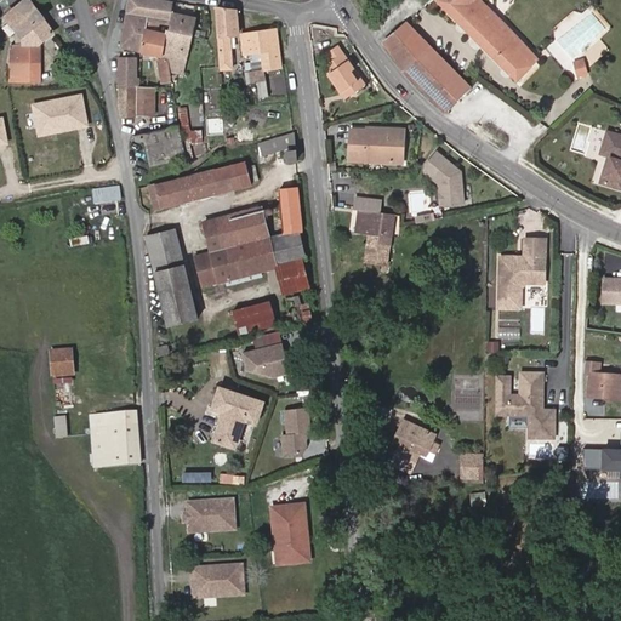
[(52,33),(27,0),(24,0),(5,17),(21,35),(21,46),(11,46),(11,49),(10,49),(11,101),(28,100),(28,95),(38,93),(40,44),(52,33)]
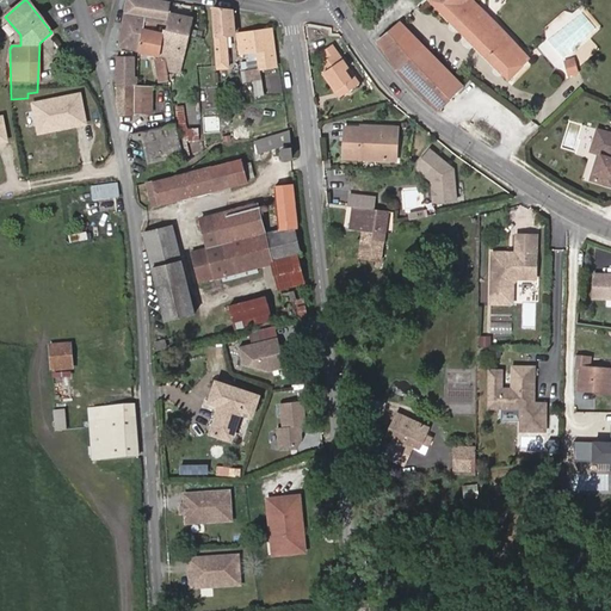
[(150,0),(125,0),(124,14),(144,18),(143,19),(149,20),(167,24),(166,30),(166,32),(187,36),(191,19),(168,13),(170,4),(150,0)]
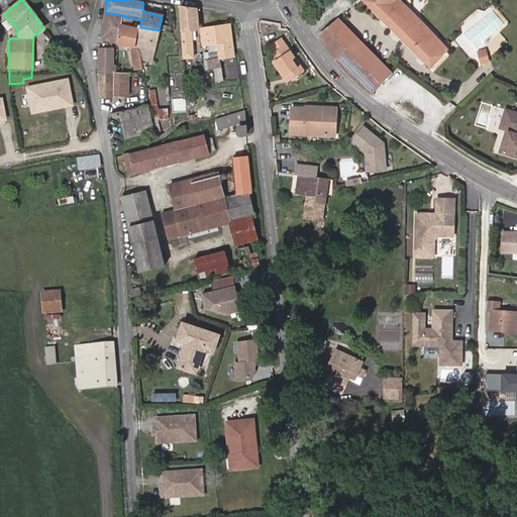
[(366,0),(430,66),(448,47),(402,0),(366,0)]
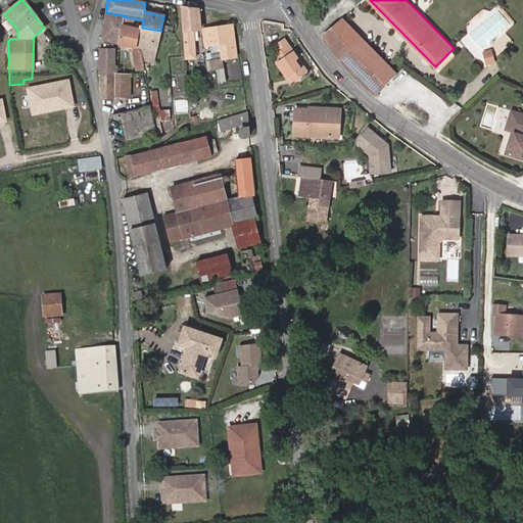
[(184,57),(184,58),(194,57),(192,32),(201,30),(199,11),(182,8),(184,57)]
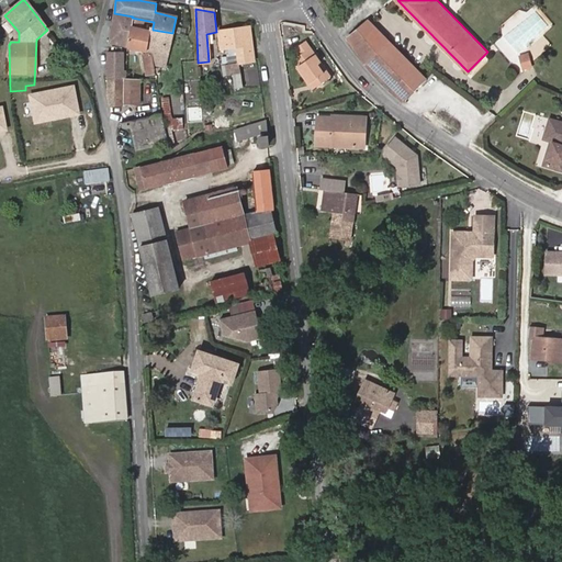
[(131,29),(132,18),(133,17),(114,13),(109,42),(127,46),(131,29)]
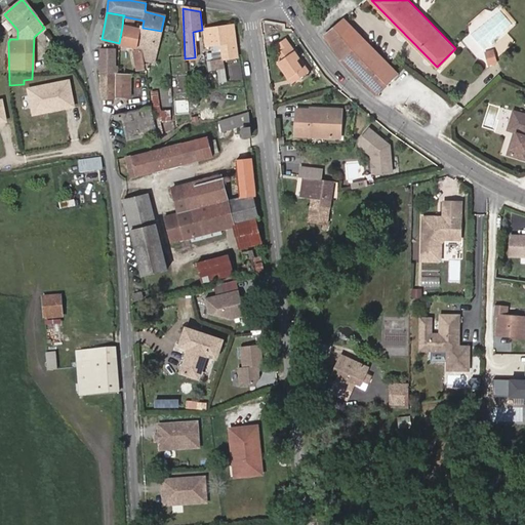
[(398,72),(345,16),(324,34),(345,62),(376,93),(398,72)]
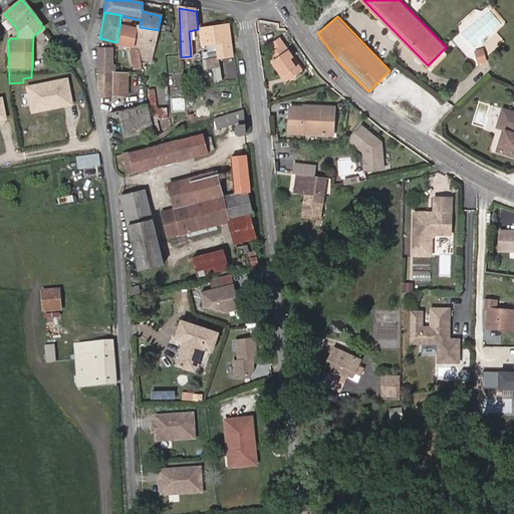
[(219,66),(235,64),(228,25),(198,29),(201,46),(214,44),(217,57),(219,66)]
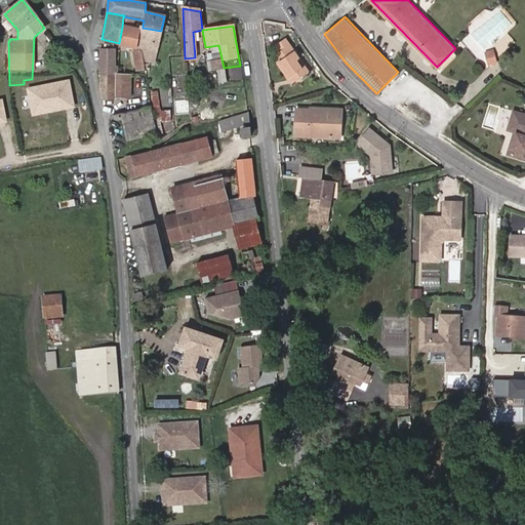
[(137,42),(138,30),(122,27),(119,43),(136,47),(137,42)]
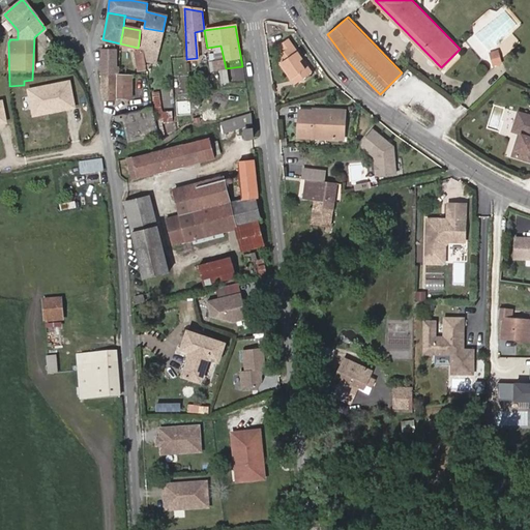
[(146,49),(157,52),(163,31),(144,28),(141,27),(140,30),(139,42),(138,48),(141,48),(146,49)]
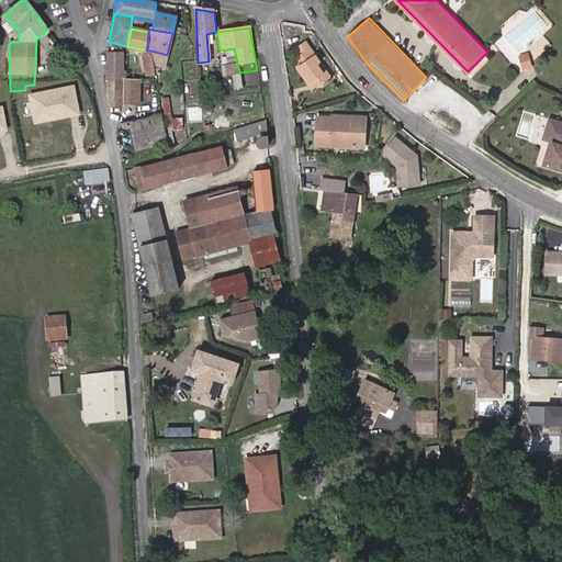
[(300,65),(298,67),(310,83),(317,79),(319,82),(329,76),(304,43),(294,49),(299,57),(296,58),(300,65)]
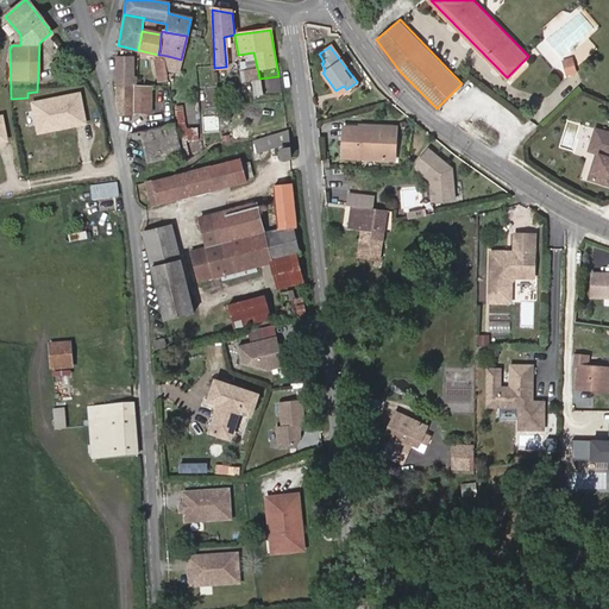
[(162,58),(164,70),(177,71),(181,60),(168,56),(162,55),(162,58)]
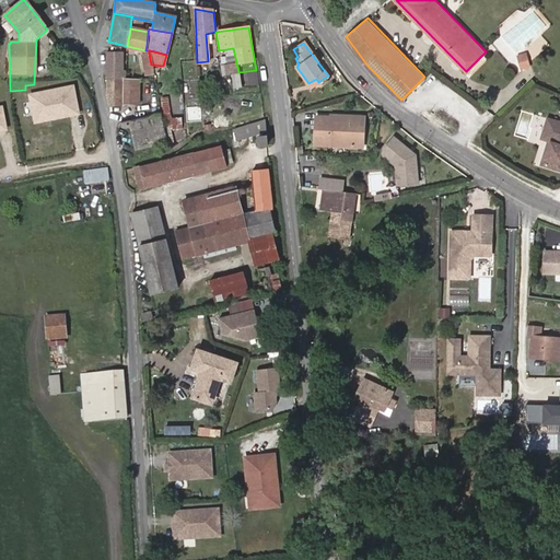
[(121,54),(107,54),(107,78),(121,79),(121,54)]
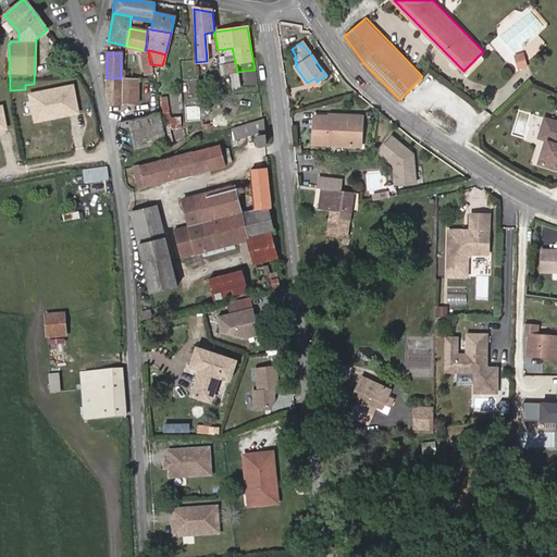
[(150,64),(148,53),(140,54),(143,70),(151,69),(150,64)]
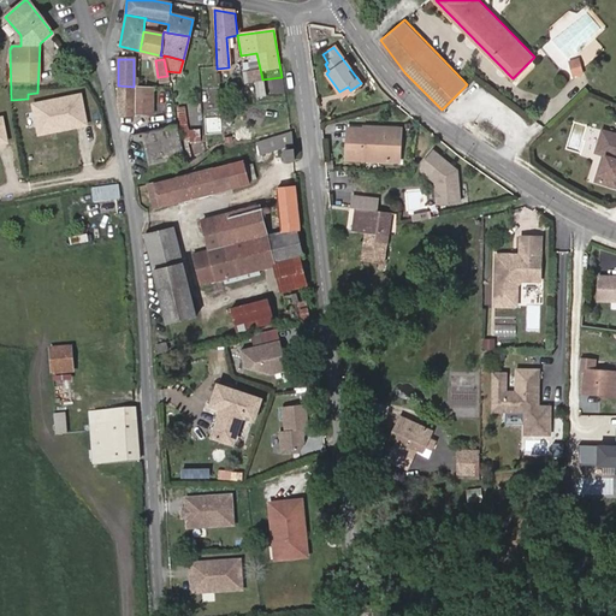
[(262,80),(260,69),(246,71),(248,83),(252,82),(261,81),(262,80)]
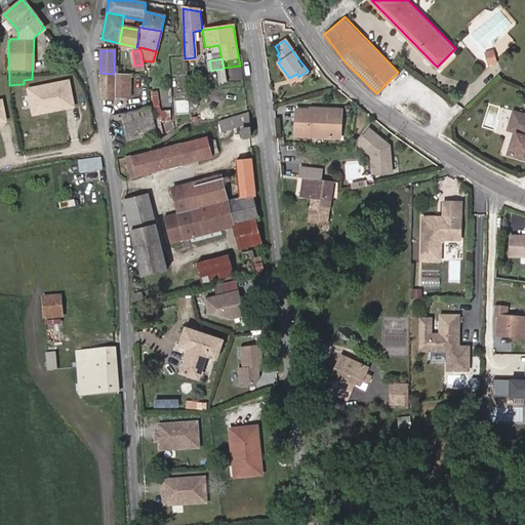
[(71,71),(66,62),(59,65),(65,74),(71,71)]
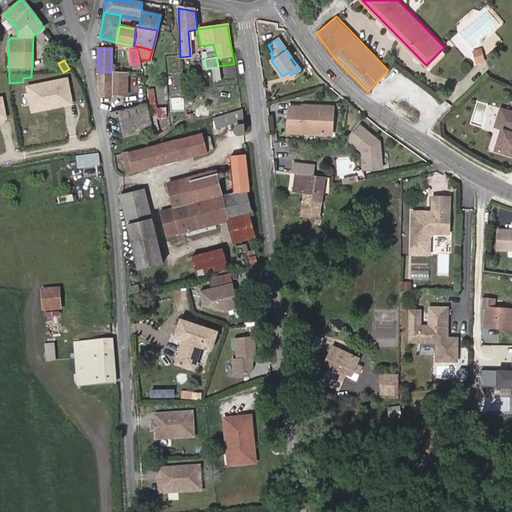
[(291,75),(289,72),(282,76),(271,61),(269,62),(283,81),(291,75)]
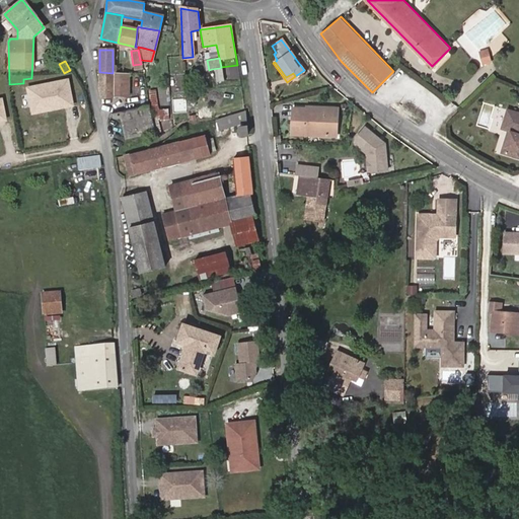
[(143,74),(144,79),(150,79),(147,65),(142,66),(143,74)]
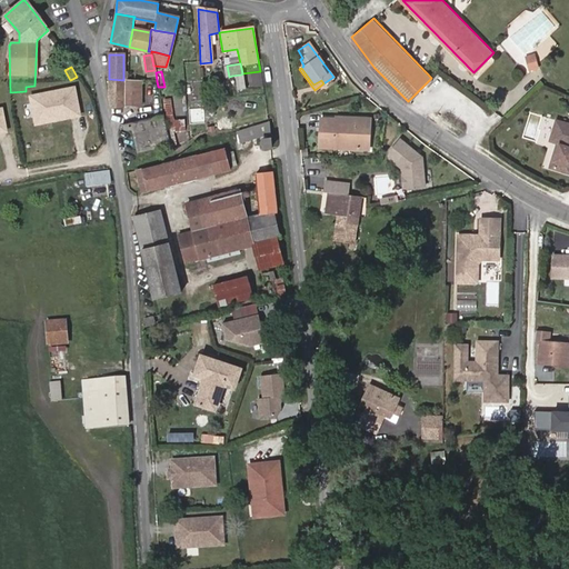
[(241,75),(232,76),(235,89),(245,88),(241,75)]
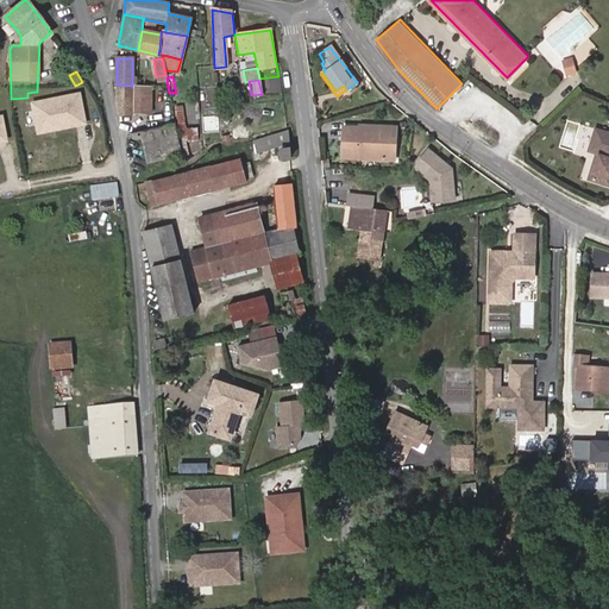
[(149,113),(149,86),(138,86),(132,86),(117,85),(117,99),(119,114),(130,115),(131,113),(149,113)]
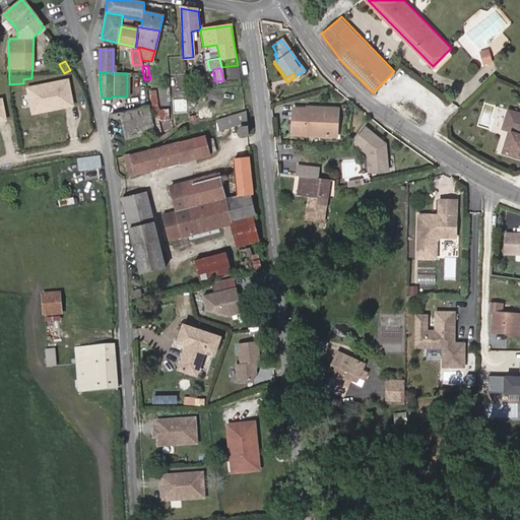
[(29,85),(36,114),(78,105),(72,76),(29,85)]
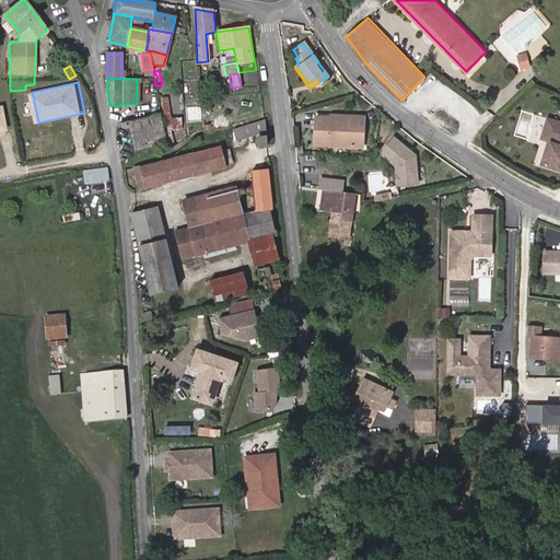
[(160,98),(165,125),(172,124),(172,128),(183,128),(181,117),(171,118),(167,97),(160,98)]
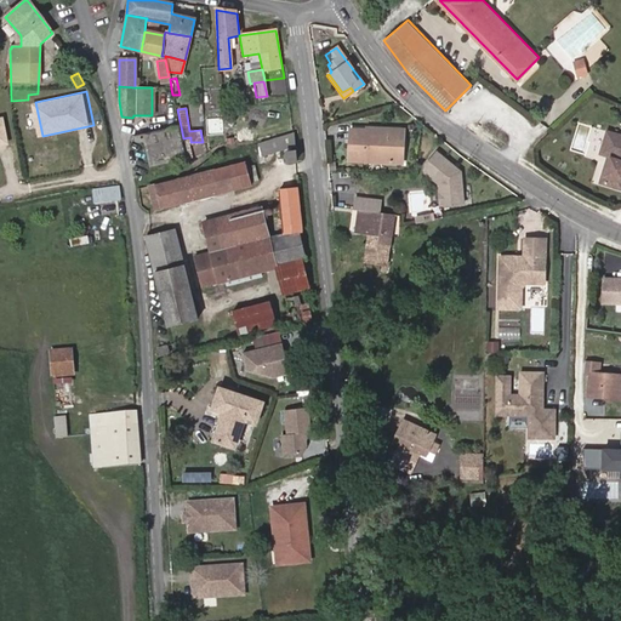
[(0,146),(12,144),(10,115),(0,115),(0,146)]
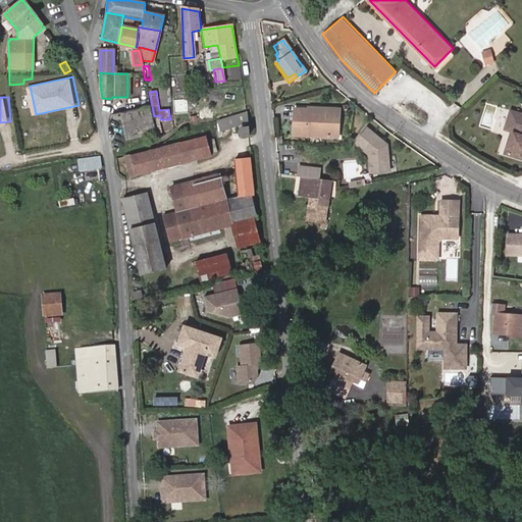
[(126,140),(156,133),(153,116),(150,104),(112,112),(114,120),(120,119),(126,140)]
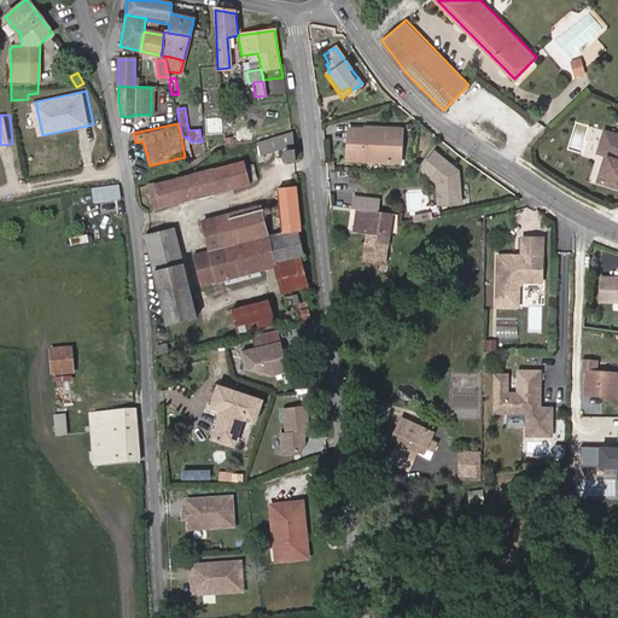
[(400,162),(401,140),(397,140),(397,128),(363,128),(363,129),(349,129),(348,151),(360,152),(360,161),(400,162)]
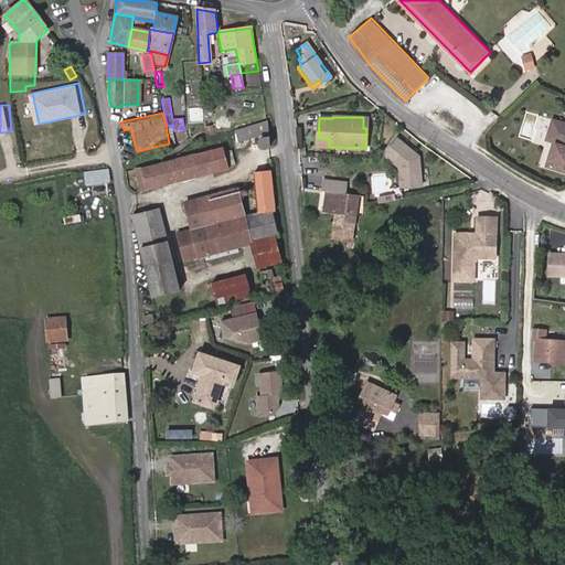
[(552,141),(545,164),(564,170),(564,166),(564,124),(551,119),(544,138),(552,141)]
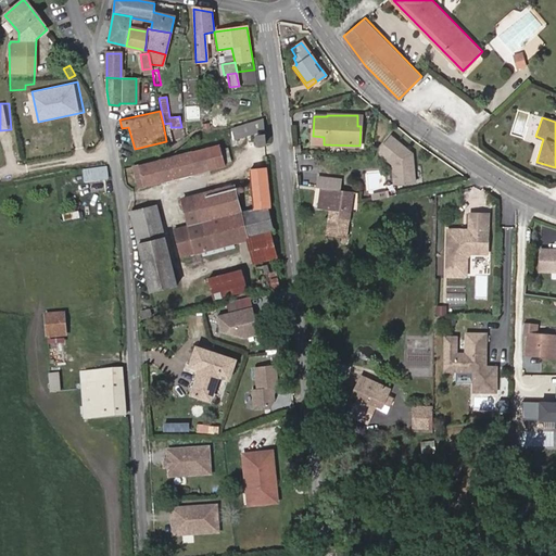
[(255,135),(264,131),(263,119),(231,129),(235,141),(255,135)]
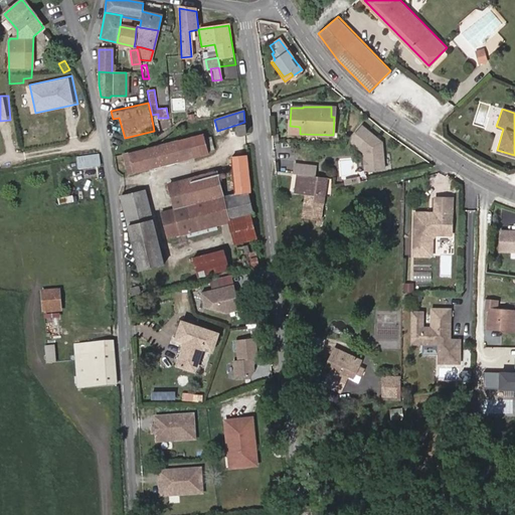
[(236,135),(245,135),(245,125),(236,126),(236,135)]
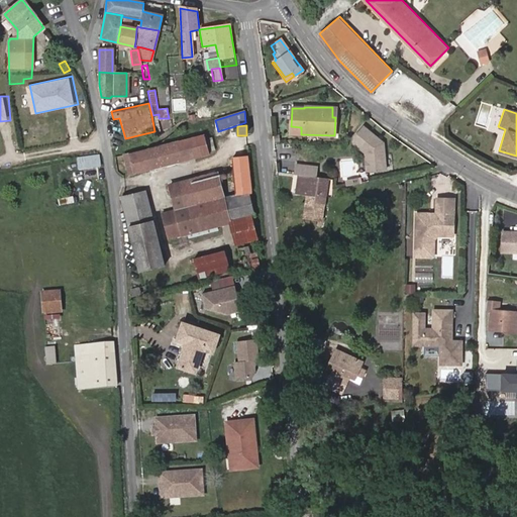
[(362,125),(351,136),(351,146),(362,153),(364,174),(386,172),(384,141),(362,125)]
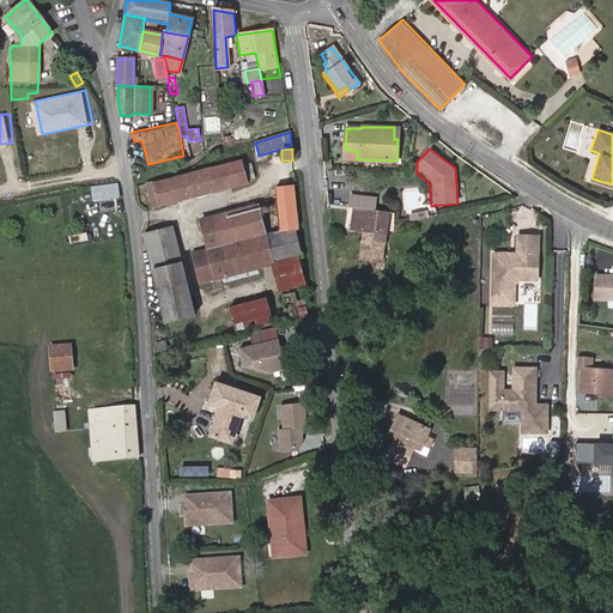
[(241,163),(147,186),(152,207),(247,182),(241,163)]
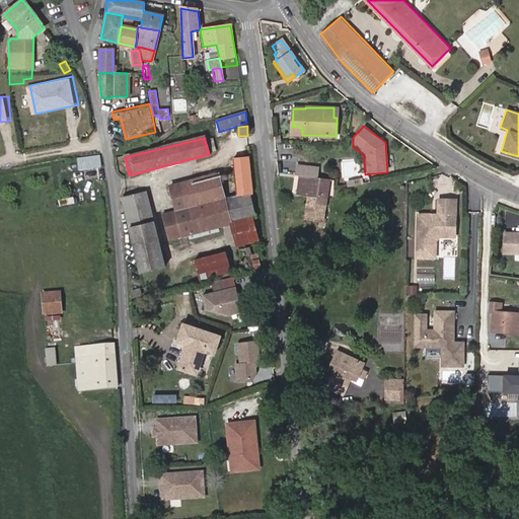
[(98,156),(78,160),(79,170),(100,166),(98,156)]
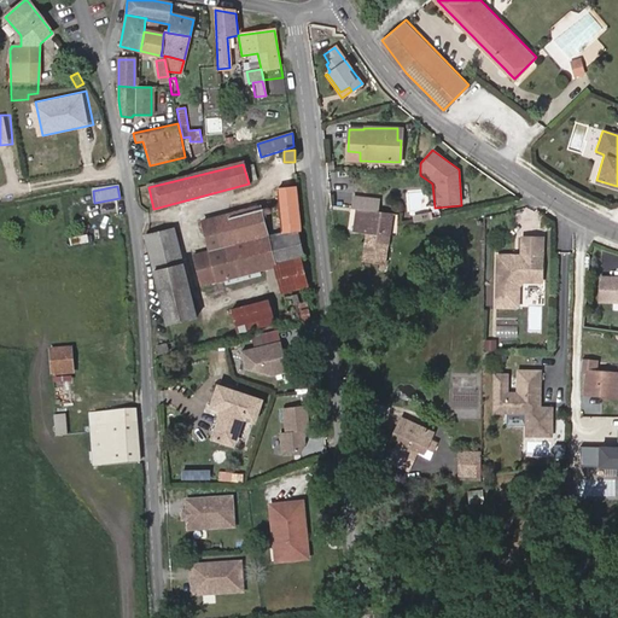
[(296,231),(301,231),(297,188),(278,191),(283,240),(298,237),(296,231)]
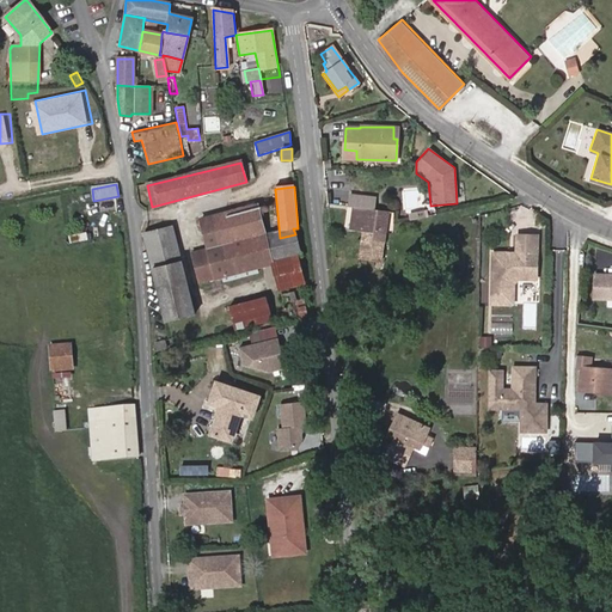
[(191,262),(267,242),(257,204),(200,219),(207,249),(189,254),(191,262)]
